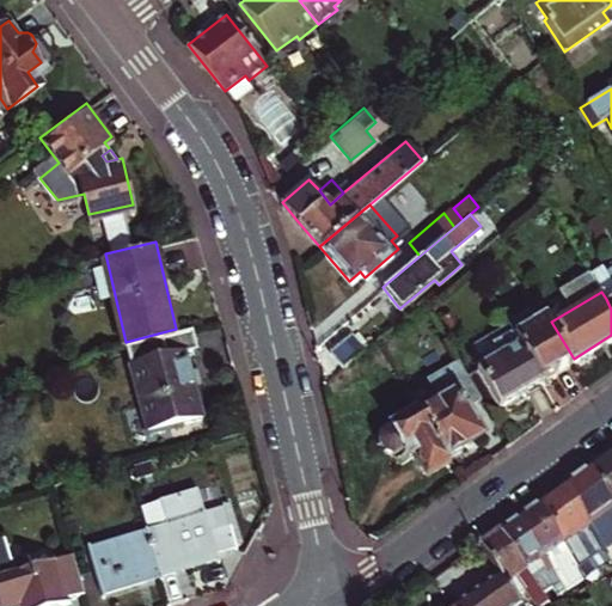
[(507,317),(520,340),(543,377),(574,359),(551,322),(537,299),(507,317)]
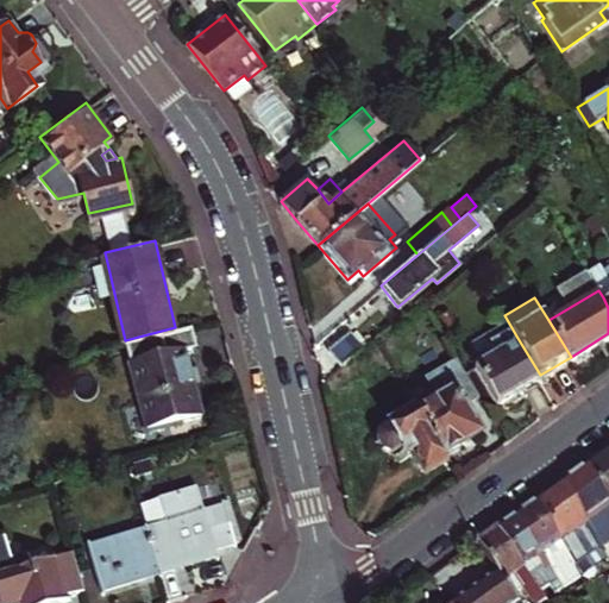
[(175,327),(125,340),(148,428),(202,414),(184,347),(198,344),(193,324),(175,327)]
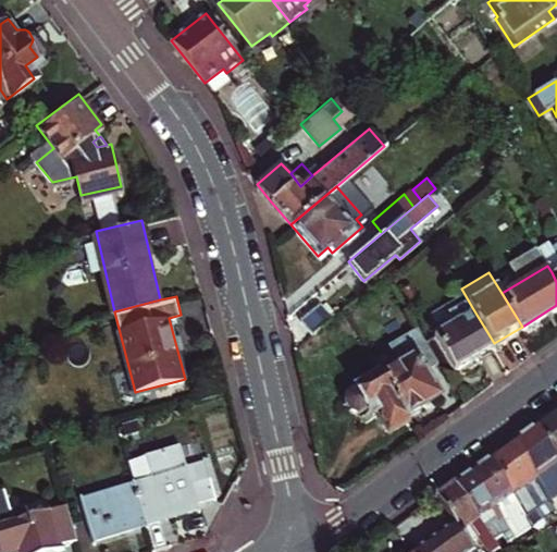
[(311,331),(331,315),(319,301),(299,317),(311,331)]
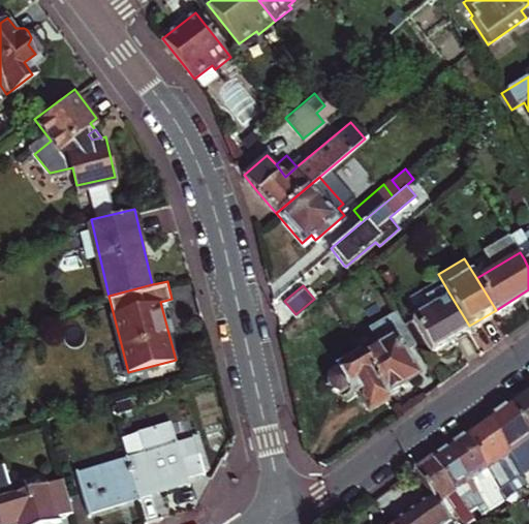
[(432,347),(469,326),(449,294),(412,315),(432,347)]
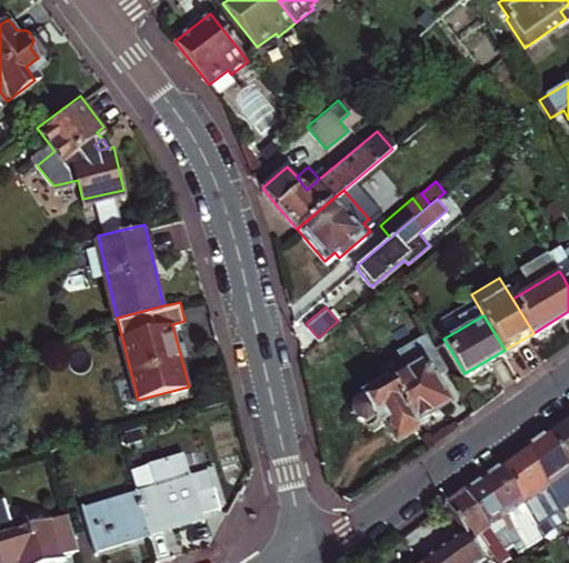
[(420,363),(391,380),(415,420),(418,418),(421,419),(430,413),(430,411),(447,401),(439,388),(440,388),(432,374),(431,375),(420,355),(417,358),(420,363)]
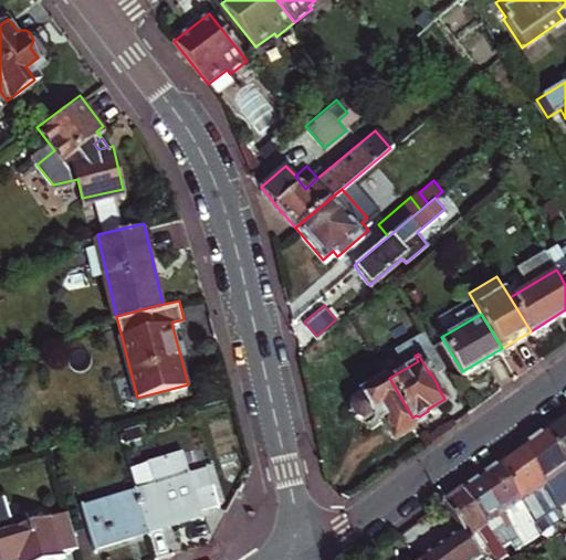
[(389,378),(388,374),(352,397),(350,404),(356,413),(364,415),(373,410),(379,421),(384,418),(394,435),(416,422),(412,418),(389,378)]
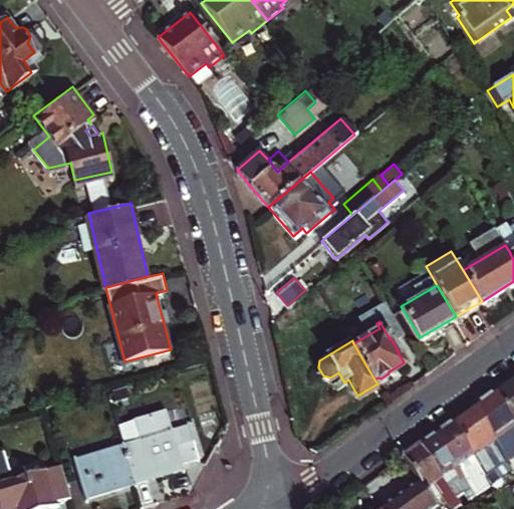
[(513,374),(496,389),(513,422),(513,374)]
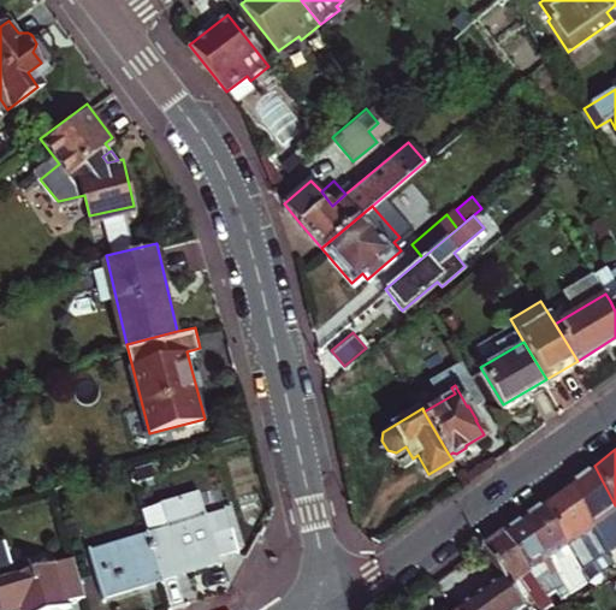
[(615,505),(594,466),(569,484),(606,551),(614,566),(615,563),(615,505)]
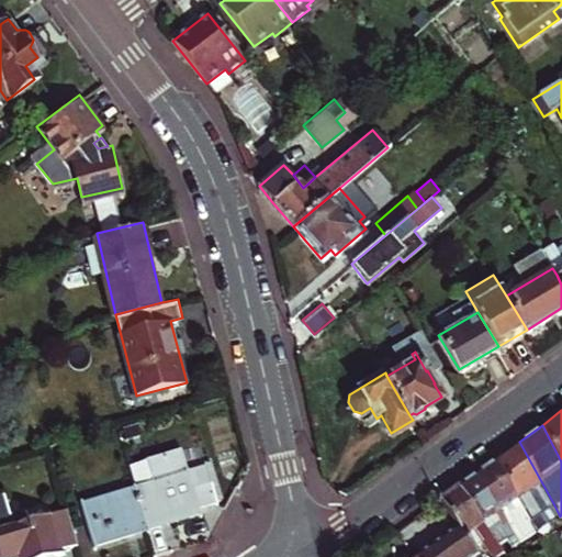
[(519,442),(496,458),(529,519),(553,503),(519,442)]
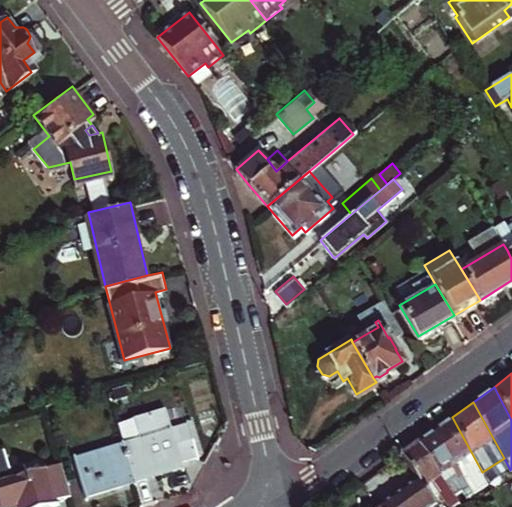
[(189,420),(158,429),(154,416),(132,422),(137,435),(123,439),(135,478),(183,463),(181,457),(199,452),(189,420)]
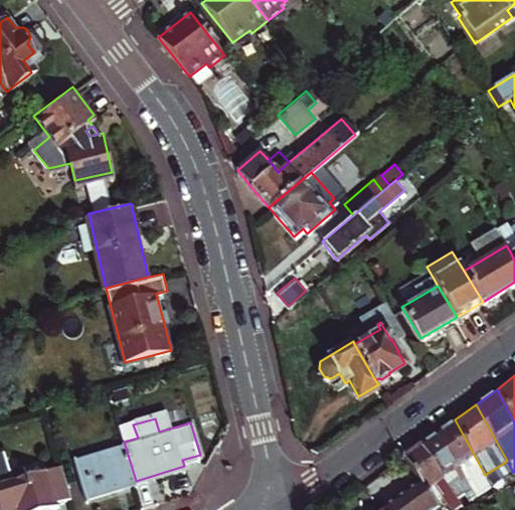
[(485,475),(455,419),(439,431),(475,495),(490,485),(485,475)]
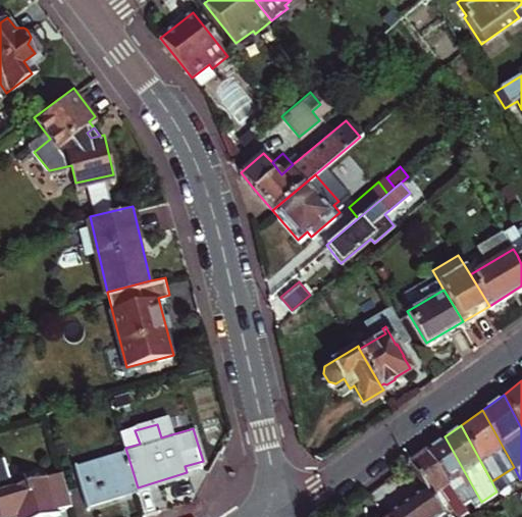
[(445,436),(426,449),(466,511),(481,502),(445,436)]
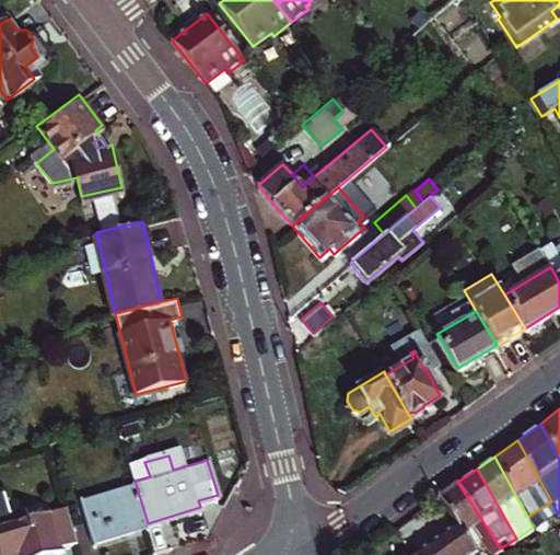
[(82,497),(95,539),(148,523),(135,481),(82,497)]
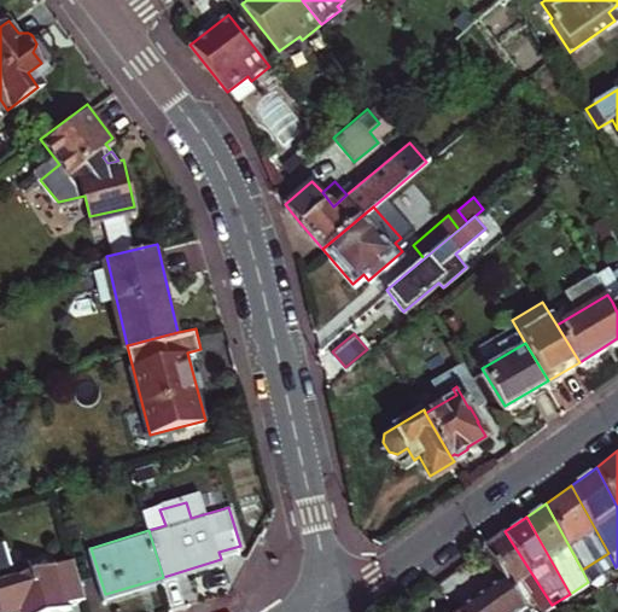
[(485,546),(506,575),(512,584),(520,578),(538,605),(542,602),(544,610),(552,605),(505,531),(485,546)]
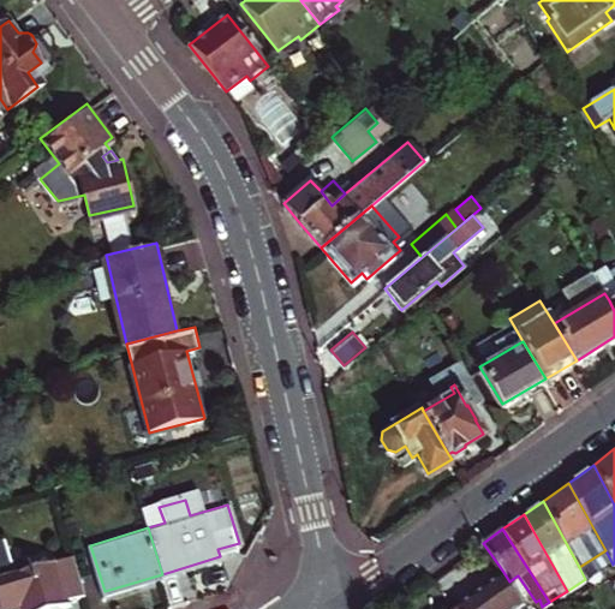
[(30,553),(13,559),(6,536),(0,537),(0,601),(3,608),(12,608),(23,605),(23,608),(45,608),(72,601),(71,598),(87,593),(77,561),(61,566),(59,557),(34,565),(30,553)]
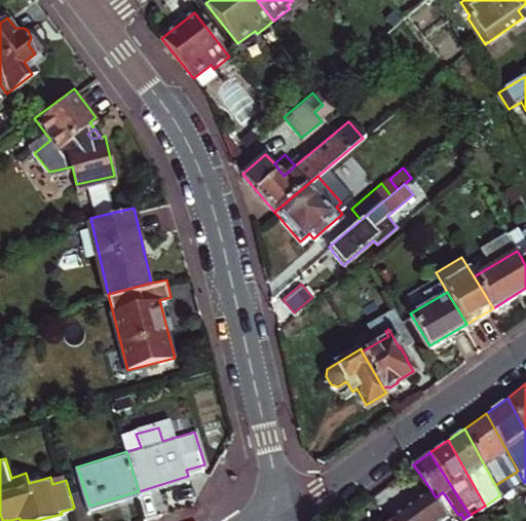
[(500,495),(524,483),(518,471),(495,485),(500,495)]
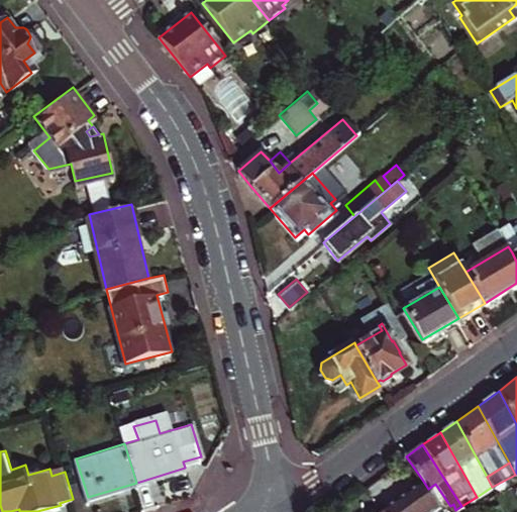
[(444,511),(428,489),(423,481),(383,510),(384,511),(444,511)]
